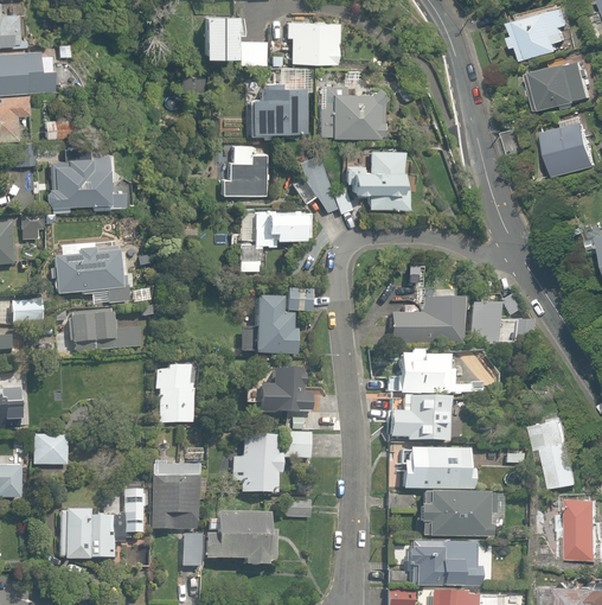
[(242,38),(241,62),(311,65),(339,67),(341,14),(298,12),(298,1),(275,0),(253,0),(251,38),(242,38)]
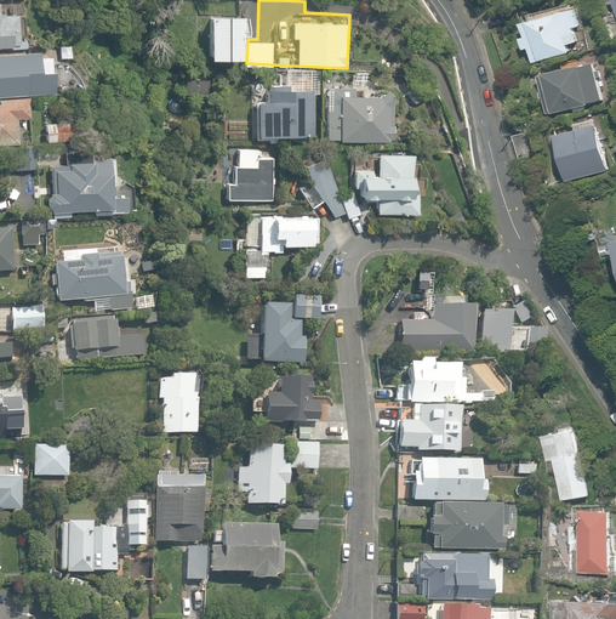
[(22,1),(0,1),(0,46),(23,46),(22,1)]
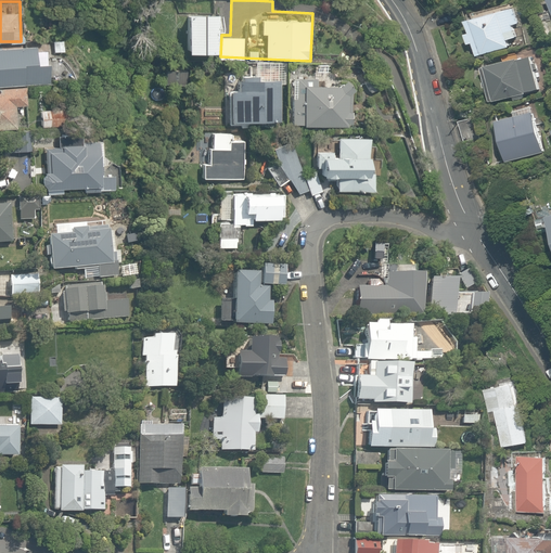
[(470,21),(474,33),(468,35),(471,46),(477,44),(481,53),(513,43),(511,38),(528,33),(520,5),(470,21)]
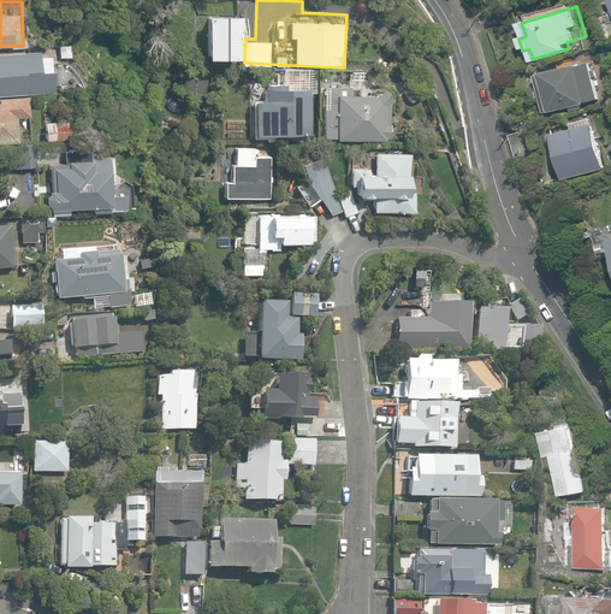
[(203,57),(241,58),(242,36),(251,36),(251,16),(205,13),(203,57)]
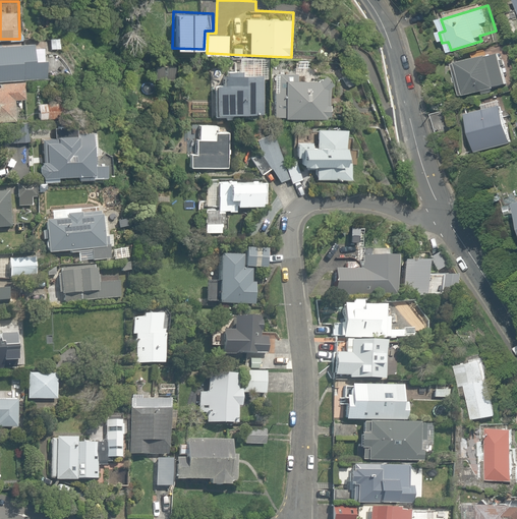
[(0,76),(49,74),(48,51),(37,52),(36,42),(0,44),(0,76)]
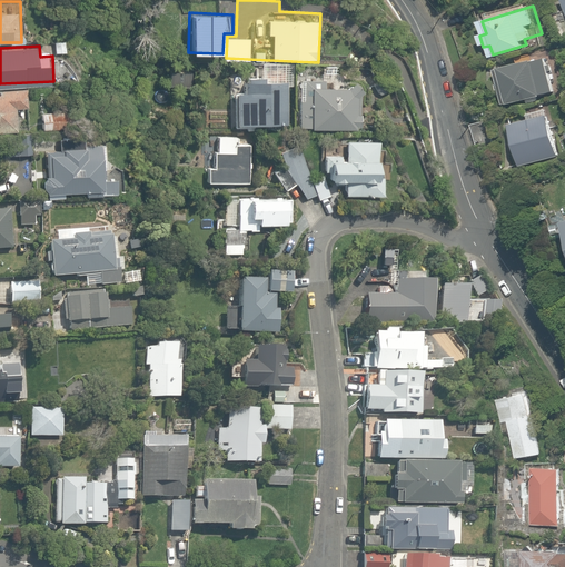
[(547,59),(501,70),(508,103),(555,91),(547,59)]
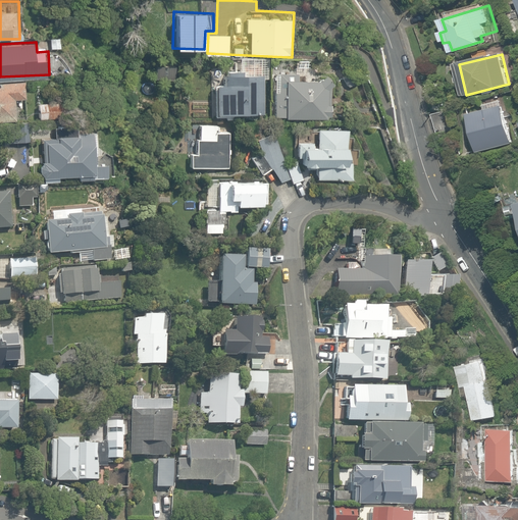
[(271,75),(272,56),(235,56),(235,68),(224,68),(223,83),(215,83),(214,112),(266,113),(266,75),(271,75)]
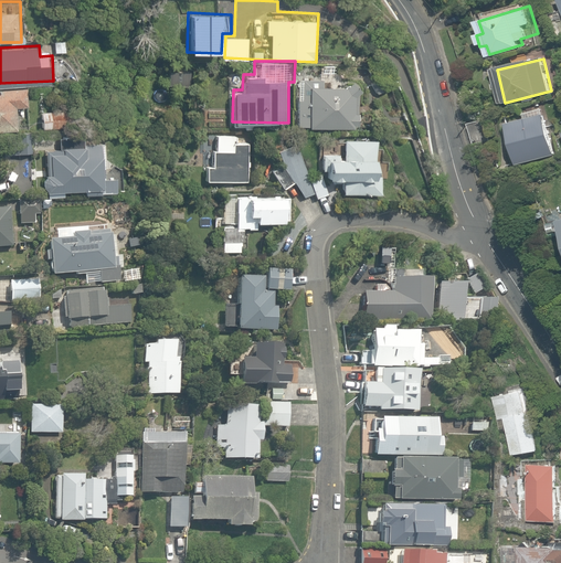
[(327,70),(327,77),(303,77),(302,125),(358,127),(360,81),(340,80),(340,71),(327,70)]
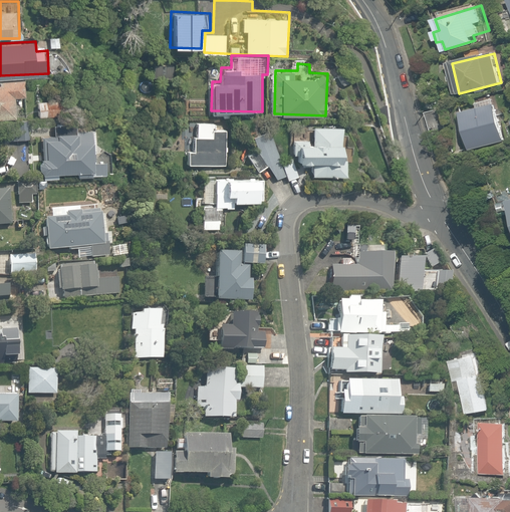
[(0,79),(0,116),(17,117),(17,97),(27,97),(27,80),(0,79)]
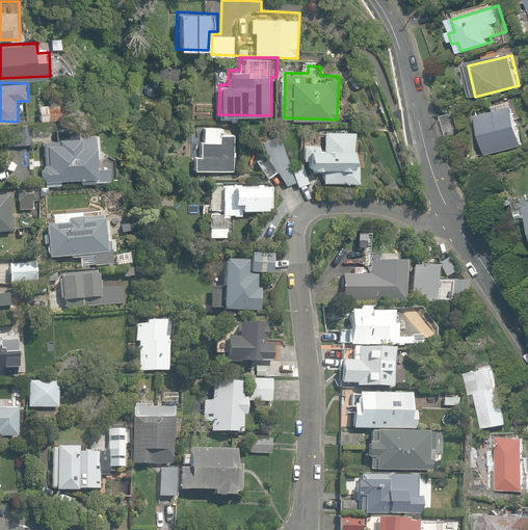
[(67,103),(42,103),(42,120),(66,120),(67,103)]
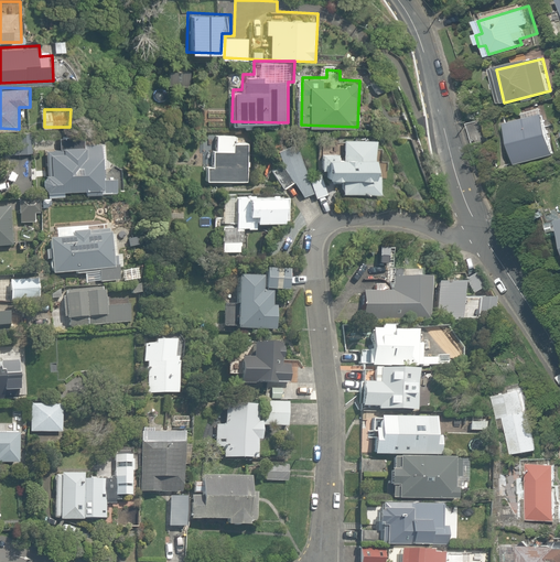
[(546,111),(508,121),(519,162),(557,152),(546,111)]
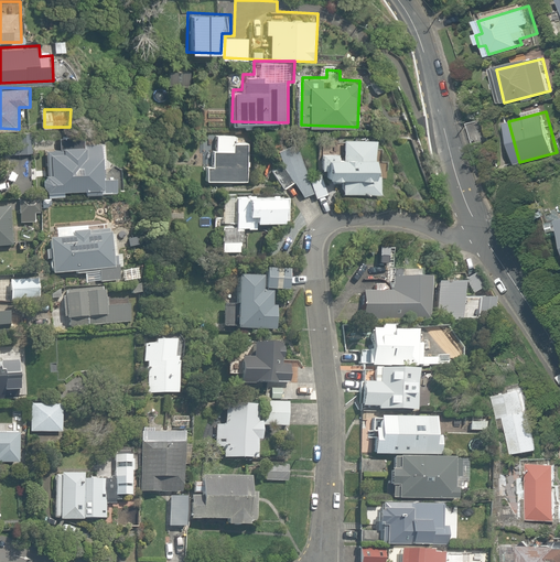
[(206,149),(214,149),(213,163),(206,163),(205,179),(251,181),(254,133),(207,131),(206,149)]
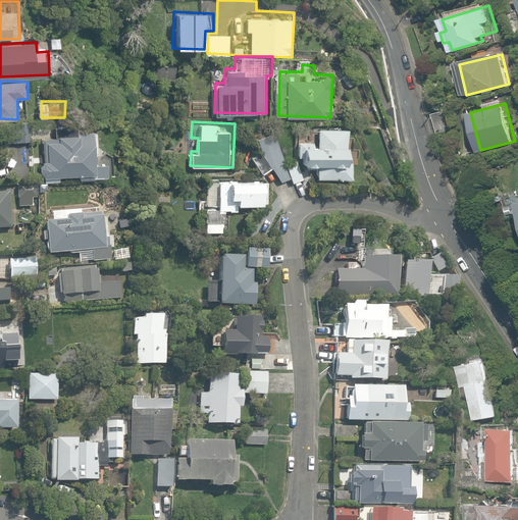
[(317,140),(299,139),(298,156),(302,156),(302,166),(317,166),(317,178),(353,178),(354,126),(317,125),(317,140)]
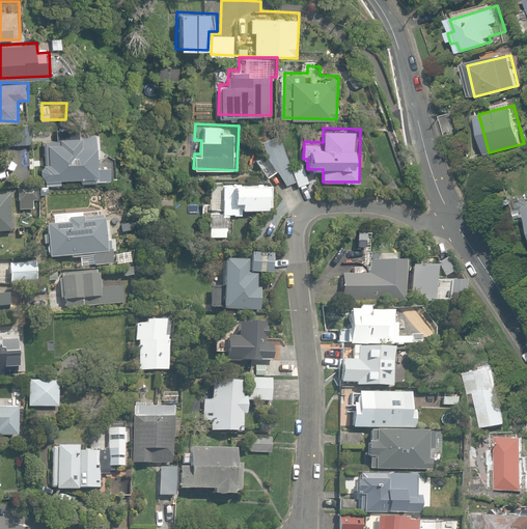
[(58,141),(46,141),(46,165),(40,165),(40,177),(102,177),(102,133),(58,133),(58,141)]
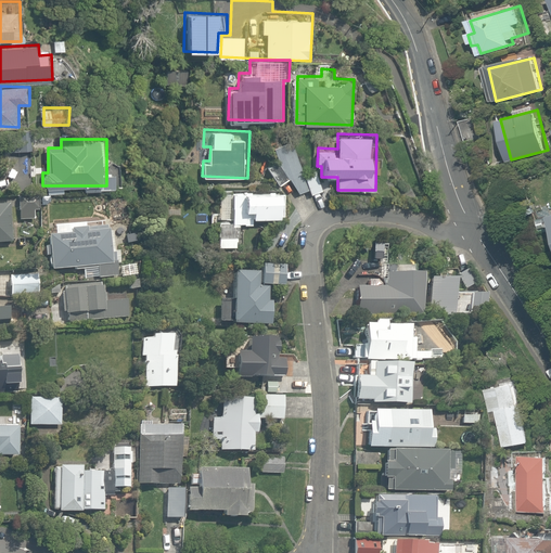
[(315,194),(324,190),(317,169),(305,174),(296,150),(277,157),(292,178),(300,192),(310,188),(315,194)]
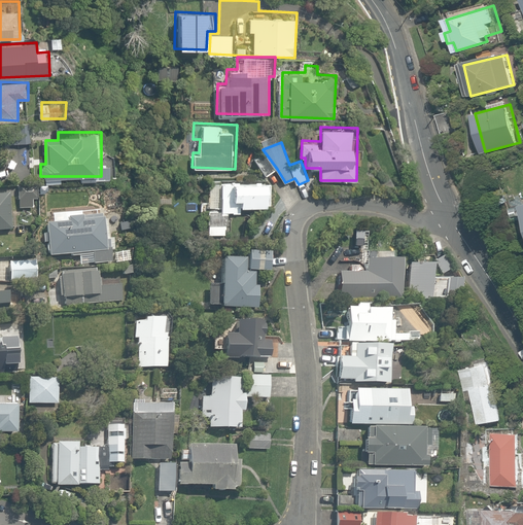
[(210,178),(208,233),(229,234),(230,206),(275,207),(276,181),(210,178)]
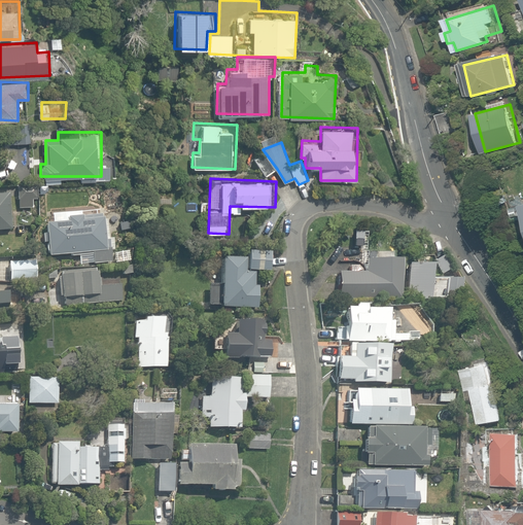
[(38,183),(21,184),(22,209),(39,208),(38,183)]
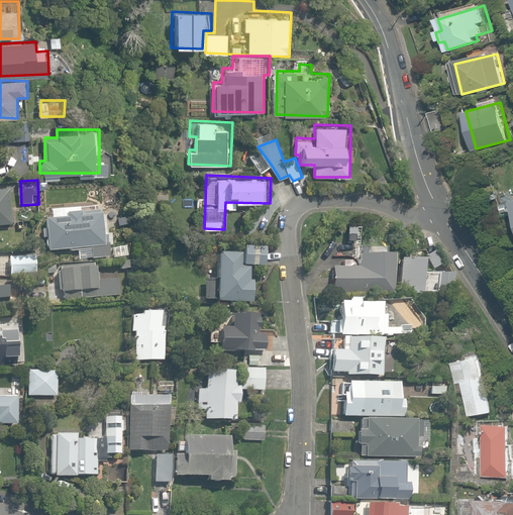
[(11,191),(0,191),(0,224),(12,225),(11,191)]
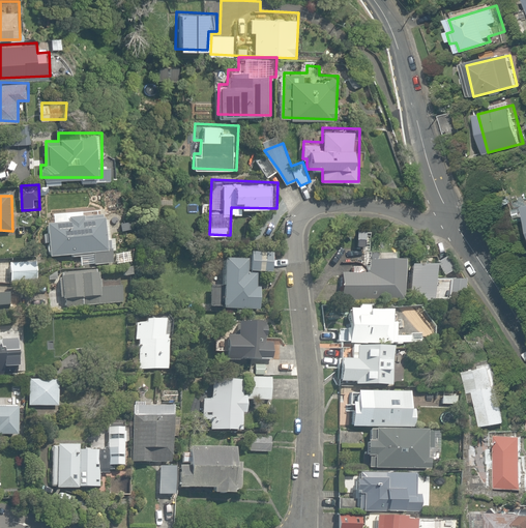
[(83,267),(115,264),(113,241),(107,241),(105,214),(52,218),(54,256),(82,254),(83,267)]
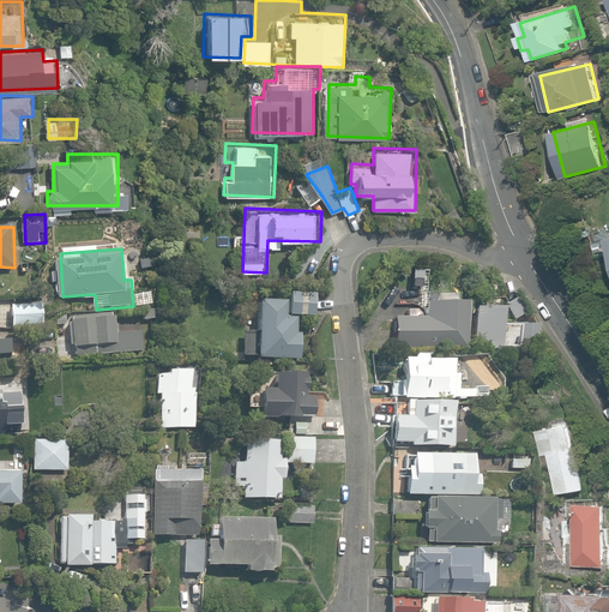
[(418,275),(410,265),(401,274),(409,283),(418,275)]
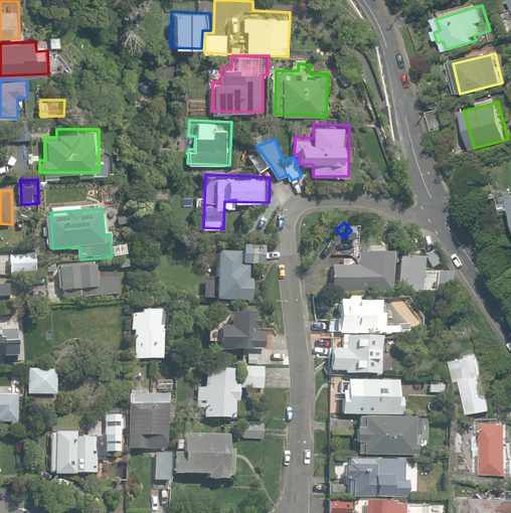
[(242,251),(207,250),(206,295),(214,295),(214,301),(254,301),(256,264),(269,264),(269,244),(242,243),(242,251)]
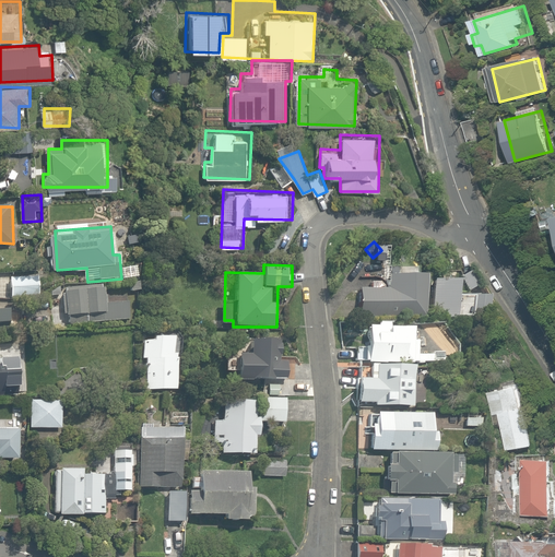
[(476,264),(462,272),(473,291),(487,282),(476,264)]
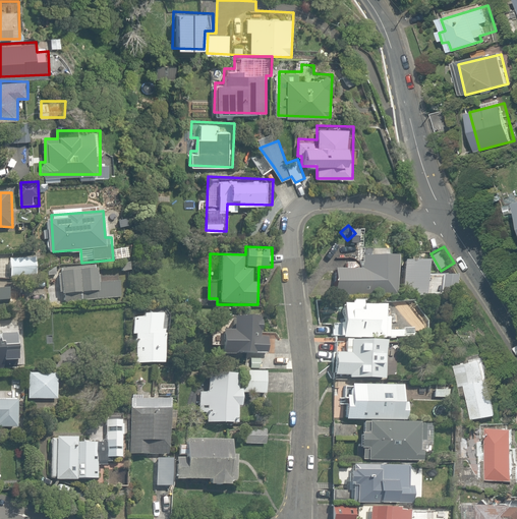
[(38,255),(10,255),(10,267),(0,266),(0,277),(38,278),(38,255)]
